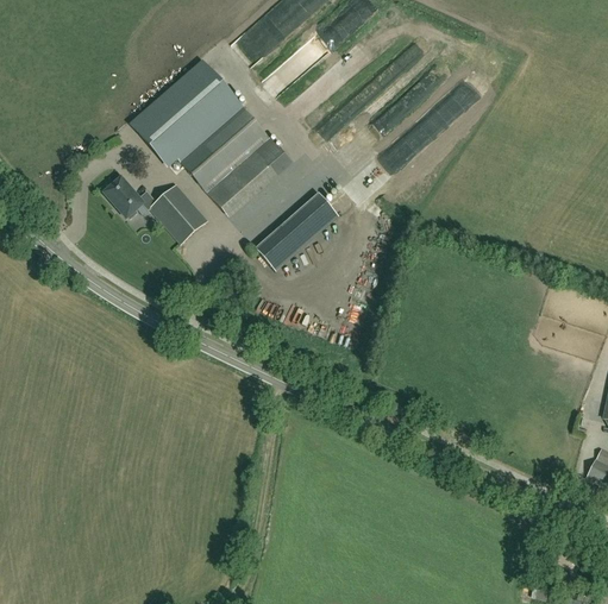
[(219,207),(281,153),(200,60),(130,121),(167,164),(175,157),(219,208),(220,207),(219,207)]
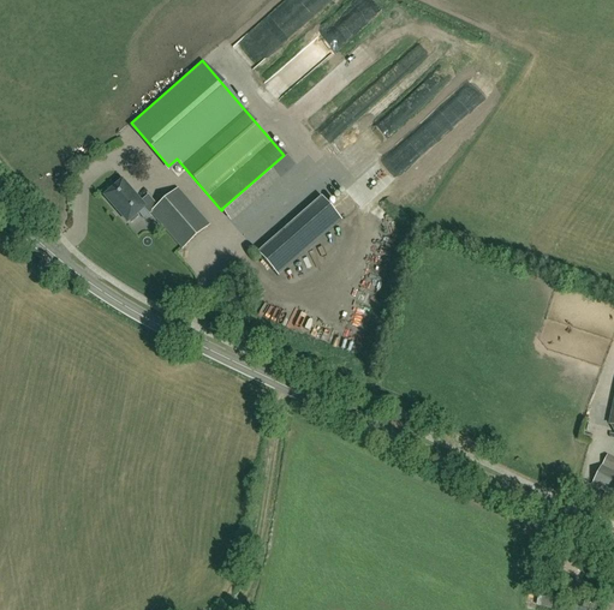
[(344,172),(337,178),(341,185),(350,180),(344,172)]
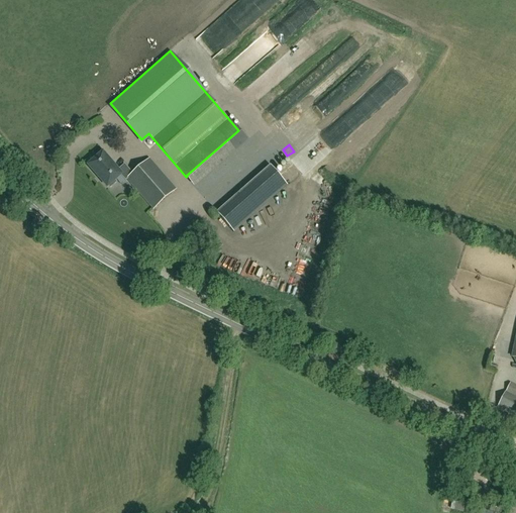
[(87,163),(97,174),(106,184),(108,183),(109,185),(115,179),(114,178),(120,173),(124,178),(126,177),(152,206),(175,187),(148,157),(131,171),(123,161),(116,168),(101,150),(87,163)]
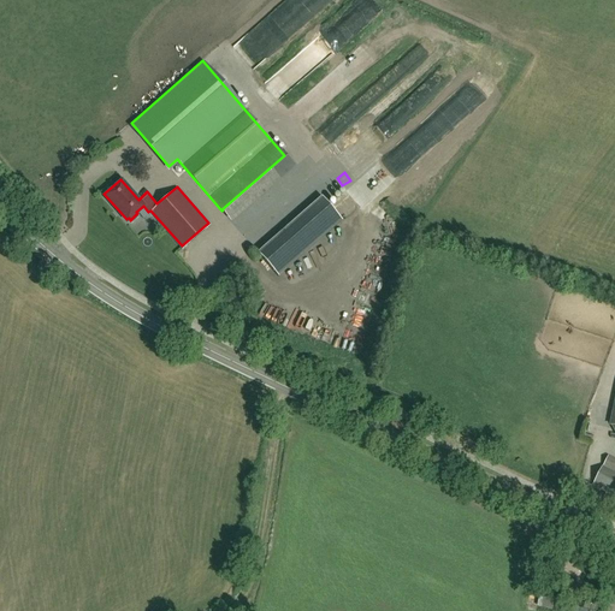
[(258,247),(281,273),(343,218),(317,188),(273,225),(277,230),(258,247)]
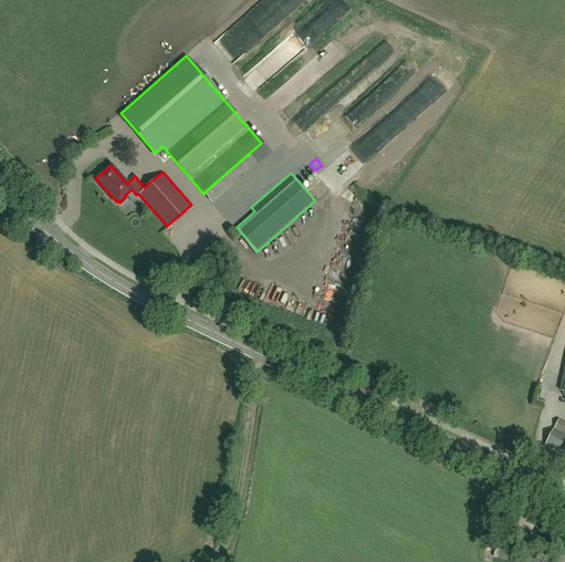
[(561,451),(564,443),(564,432),(552,425),(543,443),(561,451)]
